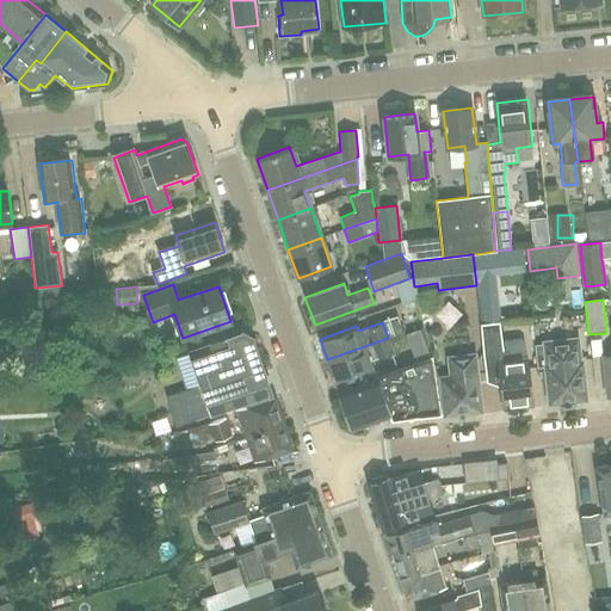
[(499,323),(481,325),(483,352),(498,351),(501,388),(504,407),(532,405),(528,357),(526,357),(525,341),(520,338),(501,340),(499,323)]
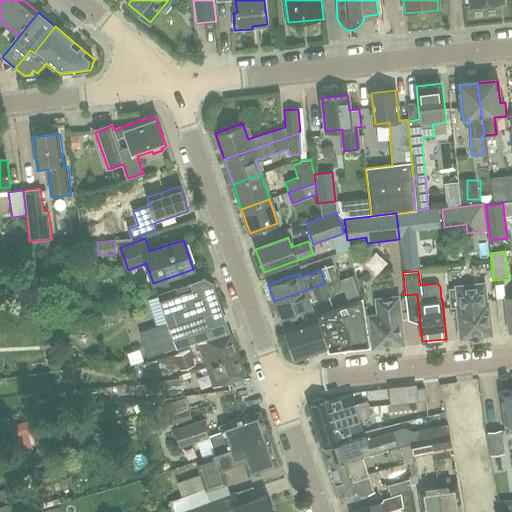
[(147,358),(227,331),(209,278),(158,296),(167,323),(139,333),(147,358)]
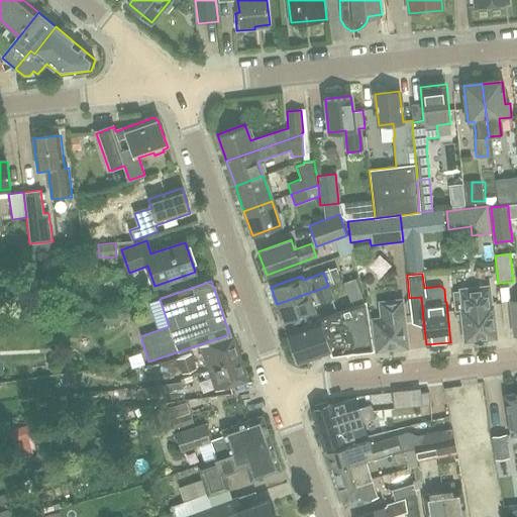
[(328,286),(277,304),(283,321),(313,310),(312,306),(332,298),(328,286)]
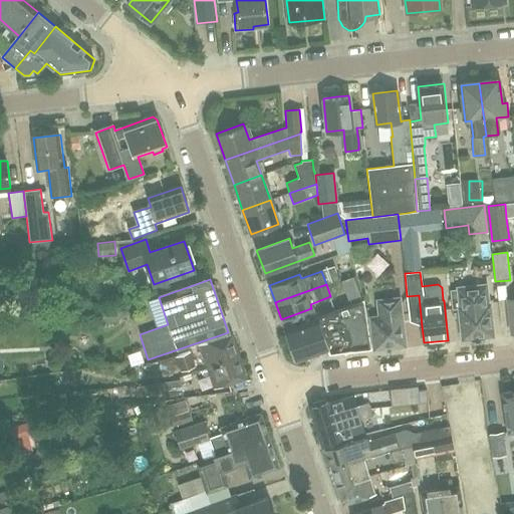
[(458,289),(451,290),(453,309),(460,309),(463,337),(493,334),(489,304),(486,285),(458,288),(458,289)]
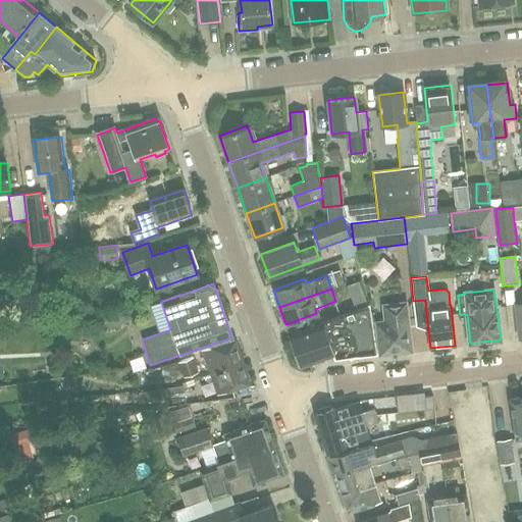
[(383,304),(385,321),(377,321),(380,353),(411,350),(406,302),(383,304)]
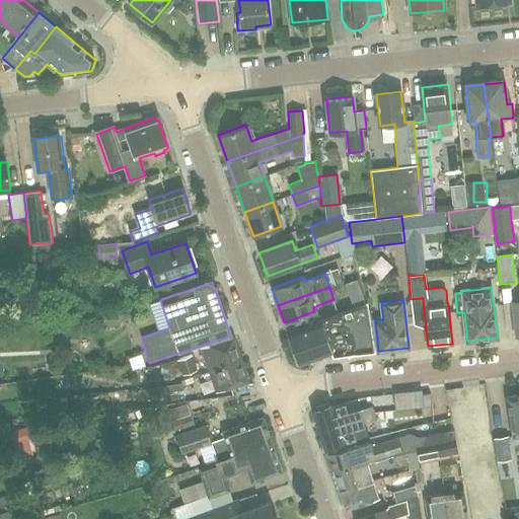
[(334,356),(375,351),(367,302),(318,319),(320,322),(288,334),(299,365),(331,353),(334,356)]
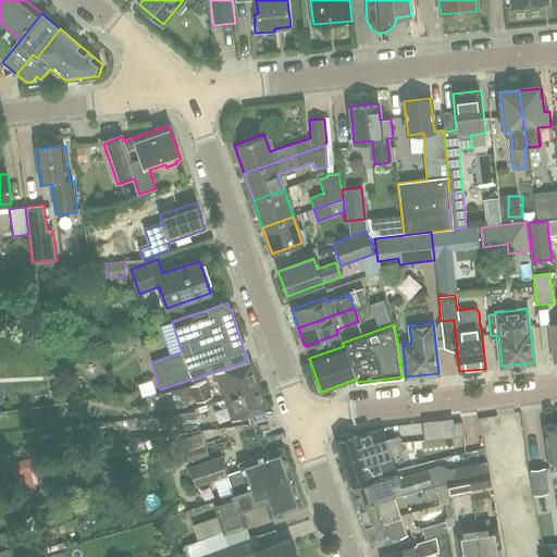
[(224,399),(259,387),(250,364),(215,376),(224,399)]
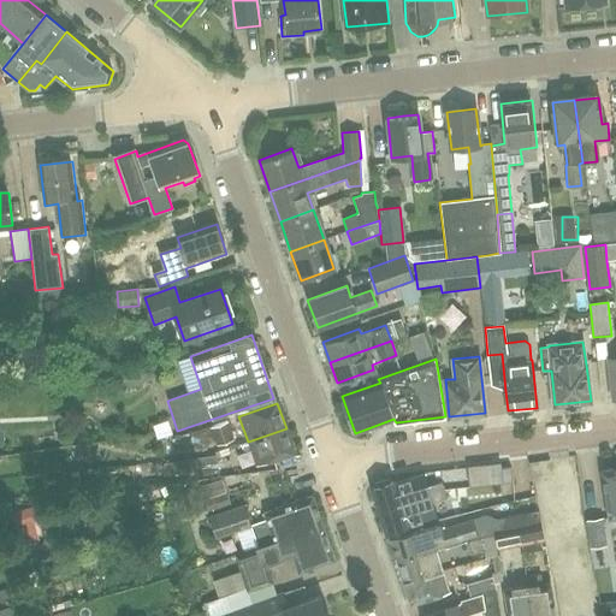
[(235,440),(227,421),(212,427),(211,425),(189,433),(195,451),(214,444),(215,446),(235,440)]
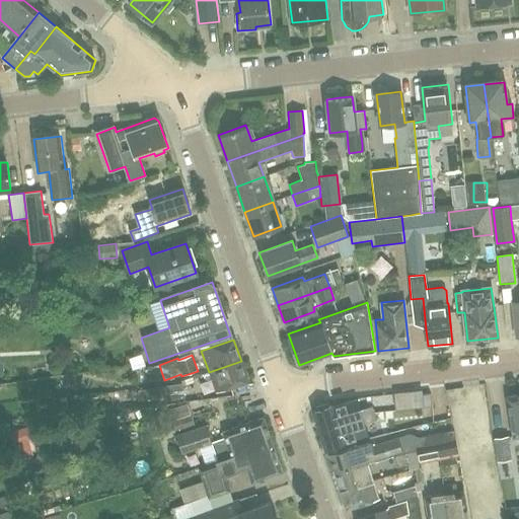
[(241,361),(209,372),(217,394),(249,383),(241,361)]
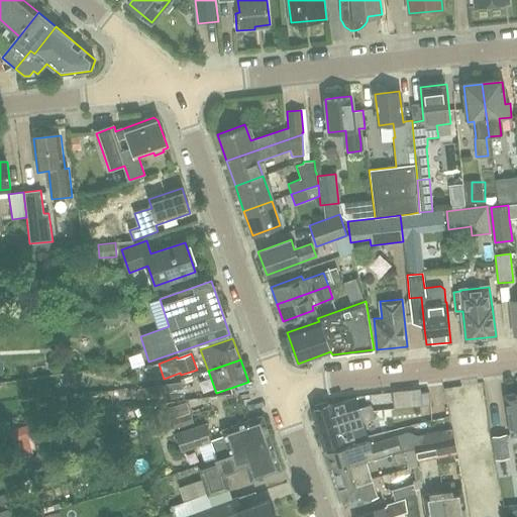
[(184,396),(181,382),(141,390),(143,399),(163,395),(164,400),(184,396)]
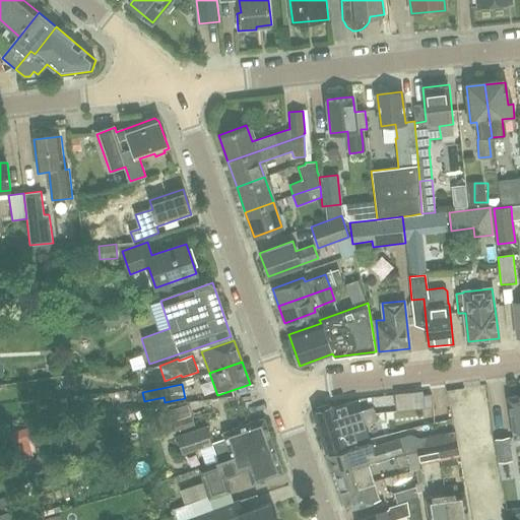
[(432,394),(424,395),(425,408),(433,407),(432,394)]
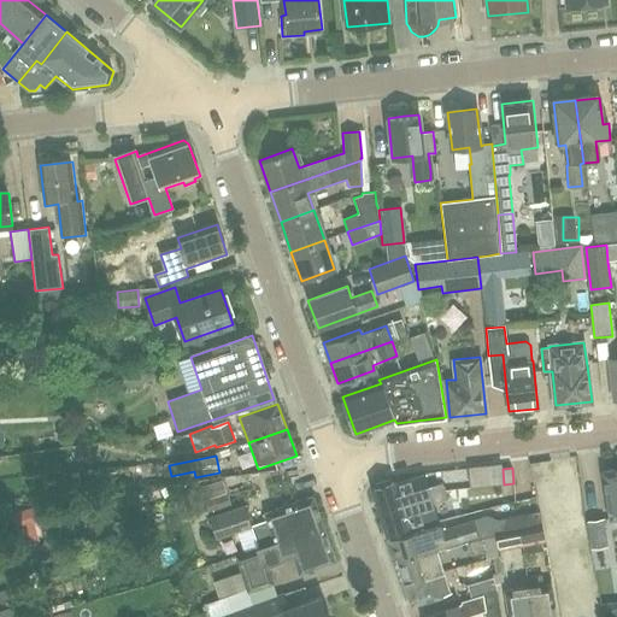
[(503,469),(492,470),(494,485),(504,485),(503,469)]
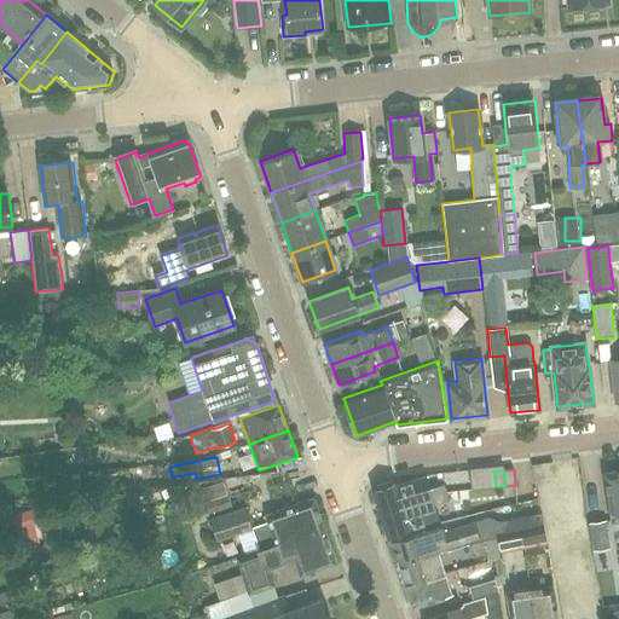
[(618,521),(618,470),(605,473),(612,522),(618,521)]
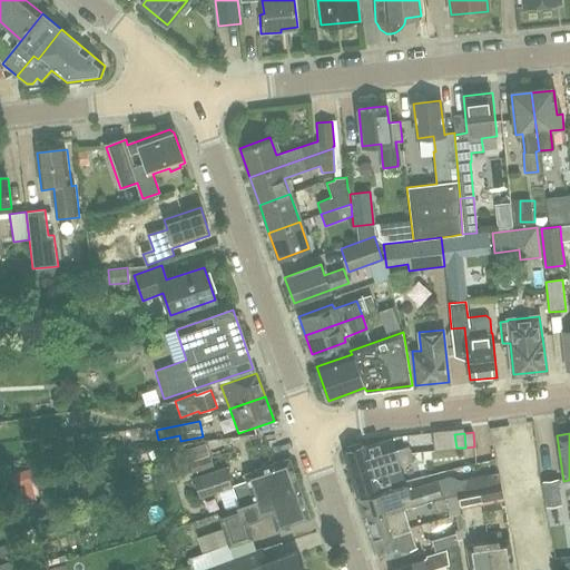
[(346,452),(345,452),(352,472),(411,453),(409,445),(395,450),(392,438),(363,446),(361,446),(361,444),(346,449),(346,452)]
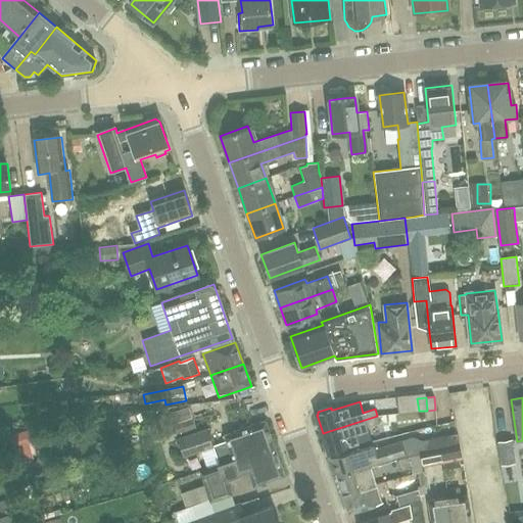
[(196,428),(188,407),(168,414),(172,427),(174,427),(176,434),(196,428)]
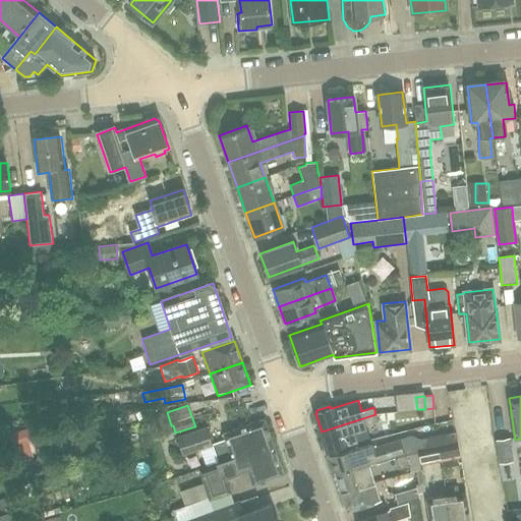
[(375,414),(322,431),(328,450),(369,437),(365,424),(378,420),(375,414)]
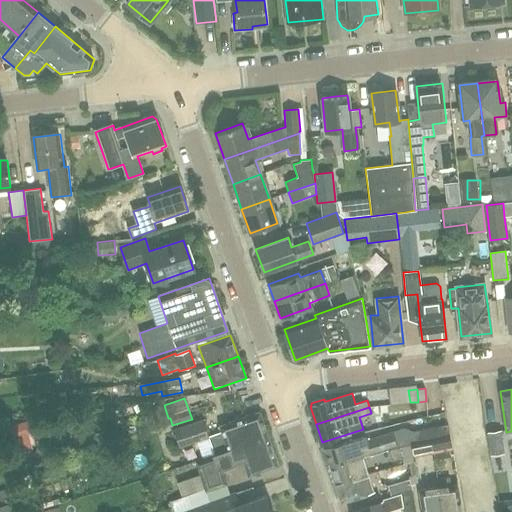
[(209,436),(196,440),(202,458),(215,454),(215,455),(268,438),(260,413),(220,427),(222,432),(209,436)]
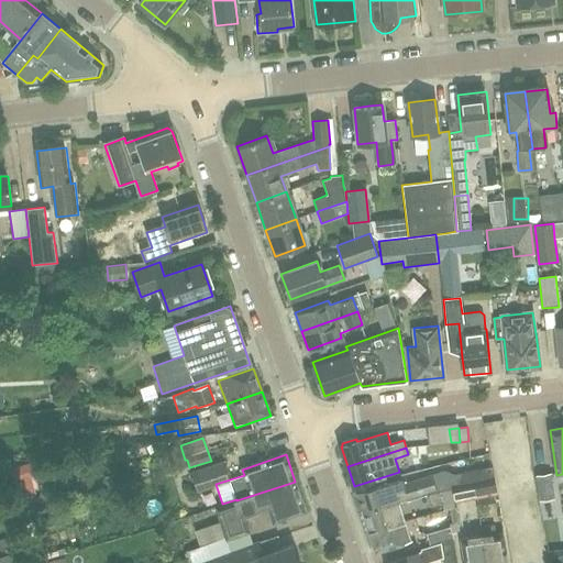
[(223,462),(191,473),(198,490),(216,484),(230,479),(223,462)]
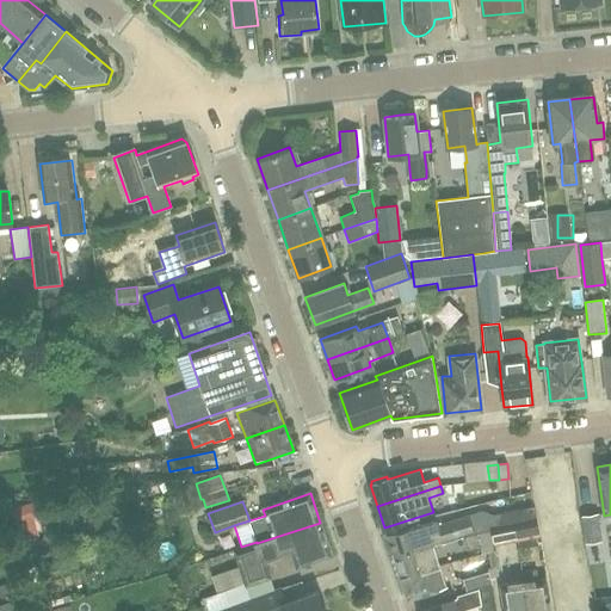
[(462,536),(489,530),(498,528),(493,516),(482,510),(458,518),(438,524),(436,518),(426,522),(387,534),(394,555),(432,543),(443,542),(462,536)]
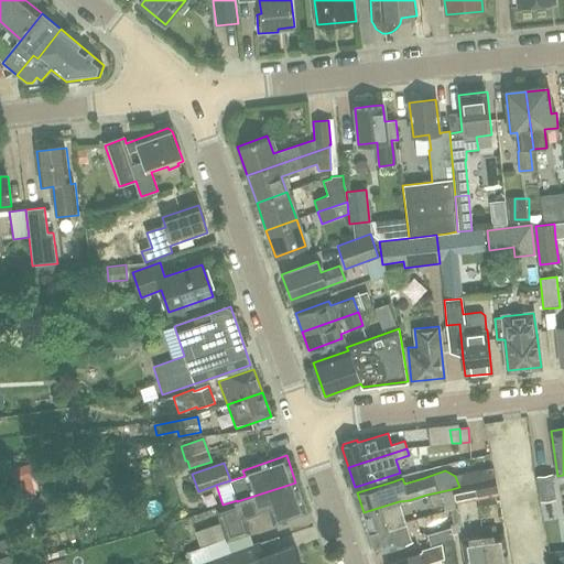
[(554,499),(551,475),(537,477),(540,501),(554,499)]
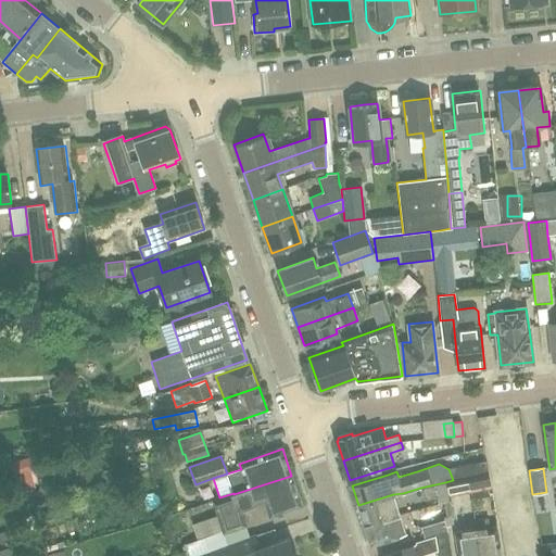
[(467,479),(469,493),(491,489),(488,474),(467,479)]
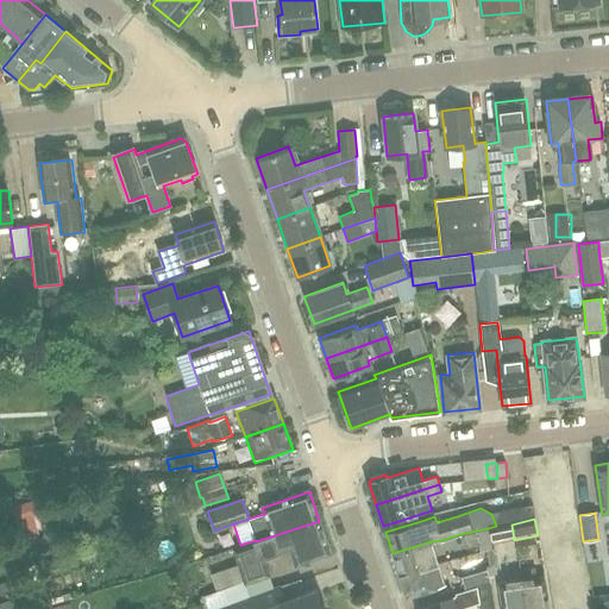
[(237,565),(209,573),(217,591),(218,595),(271,577),(265,562),(278,557),(277,552),(290,547),(296,567),(331,556),(319,521),(256,541),(256,540),(240,545),(231,548),(237,565)]
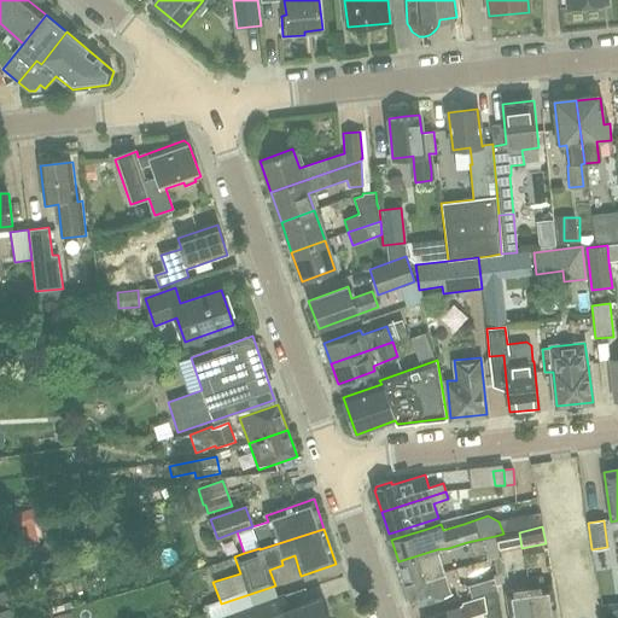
[(519,532),(503,536),(503,534),(495,536),(499,553),(522,548),(519,532)]
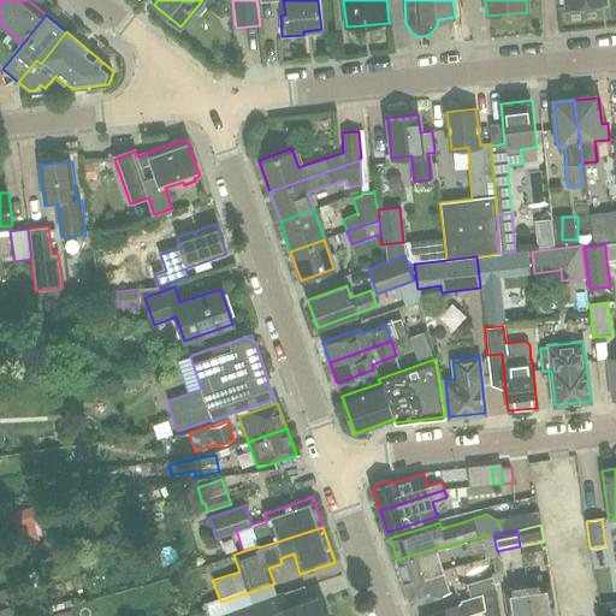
[(497,551),(493,534),(466,540),(472,555),(483,552),(484,558),(497,554),(497,551)]
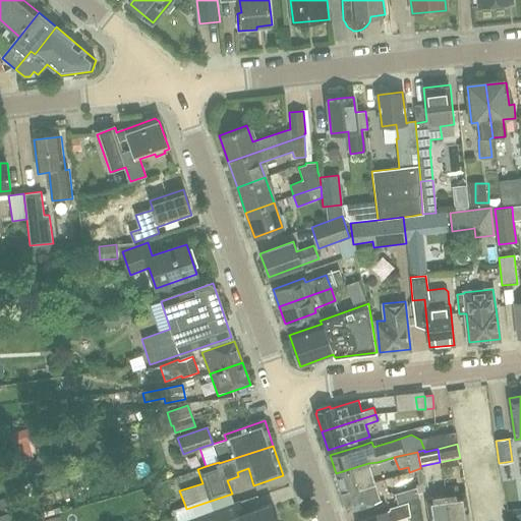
[(342,493),(374,481),(369,465),(378,462),(368,463),(336,473),(342,493)]
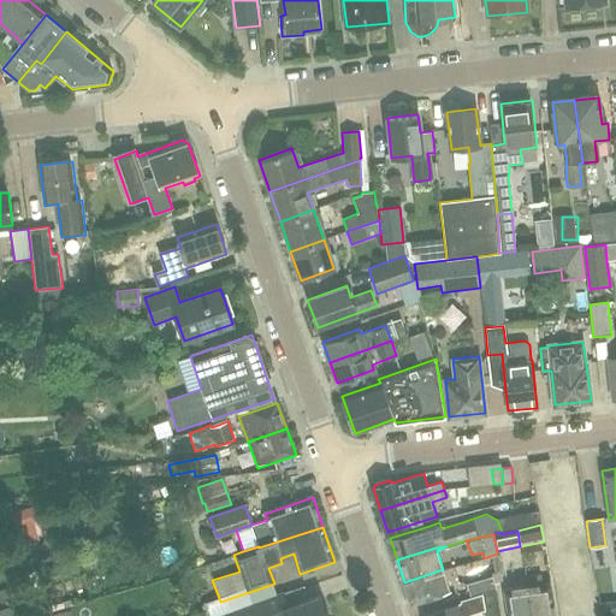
[(443,569),(404,582),(410,604),(450,591),(443,569)]
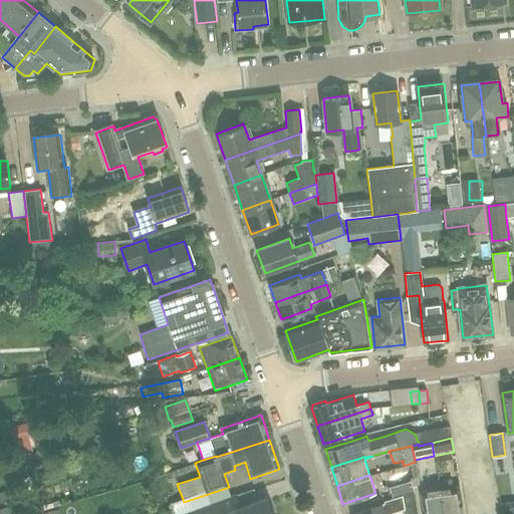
[(491,478),(496,513),(505,513),(499,476),(491,478)]
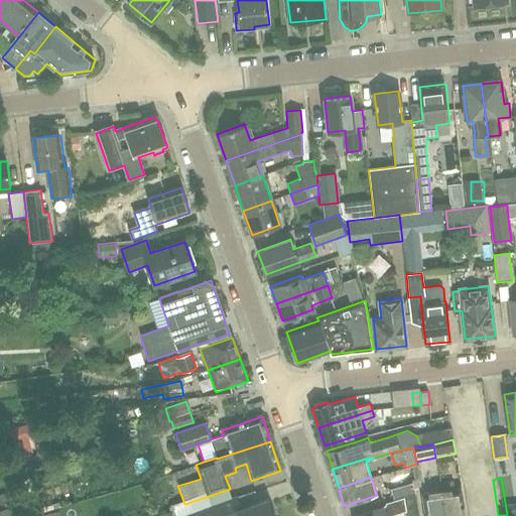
[(440,483),(441,491),(445,515),(465,515),(461,489),(454,490),(453,482),(440,483)]
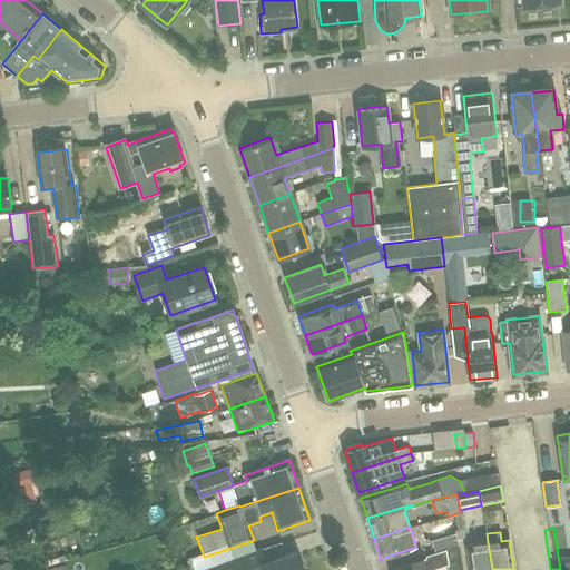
[(434,551),(459,544),(455,533),(431,540),(434,551)]
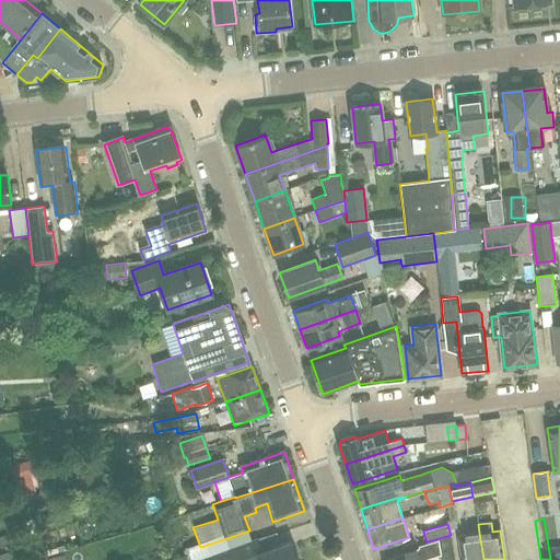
[(462,559),(483,559),(479,533),(457,535),(462,559)]
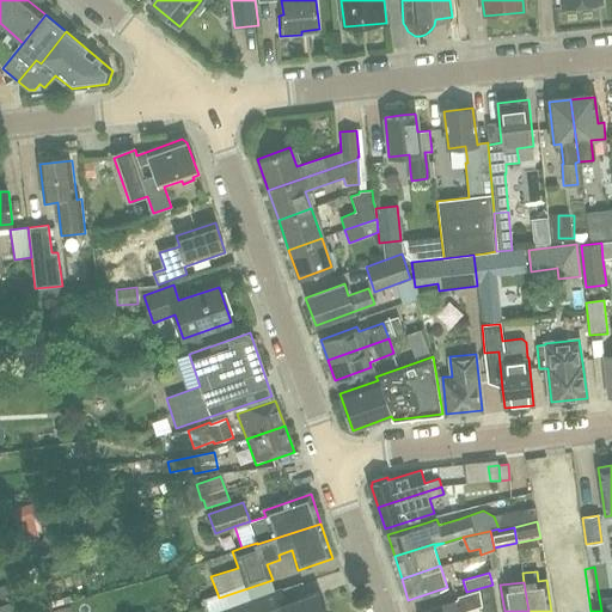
[(496,611),(493,585),(466,592),(467,594),(452,600),(452,601),(418,611),(461,611),(481,606),(482,611),(496,611)]
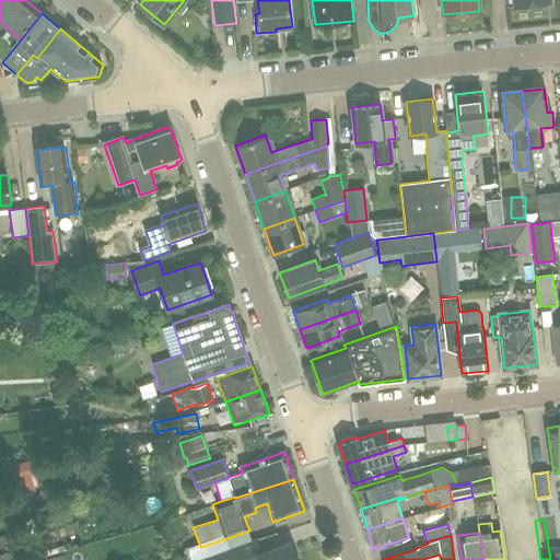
[(197,559),(296,559),(291,541),(260,552),(256,539),(252,540),(197,559)]
